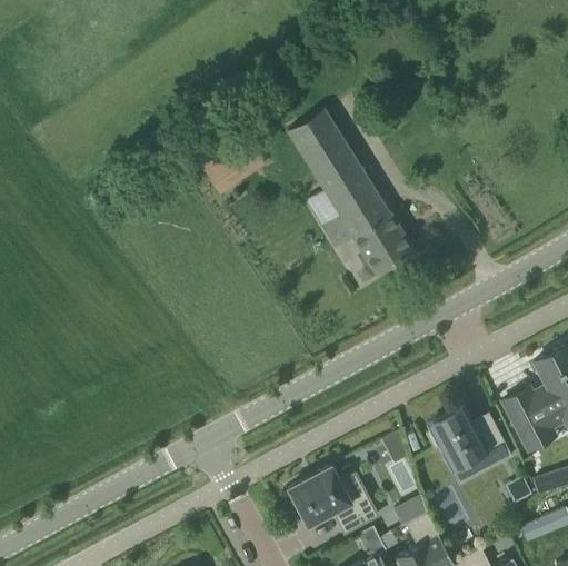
[(377,274),(412,251),(324,109),(288,131),(325,190),(306,202),(336,249),(354,237),(377,274)]
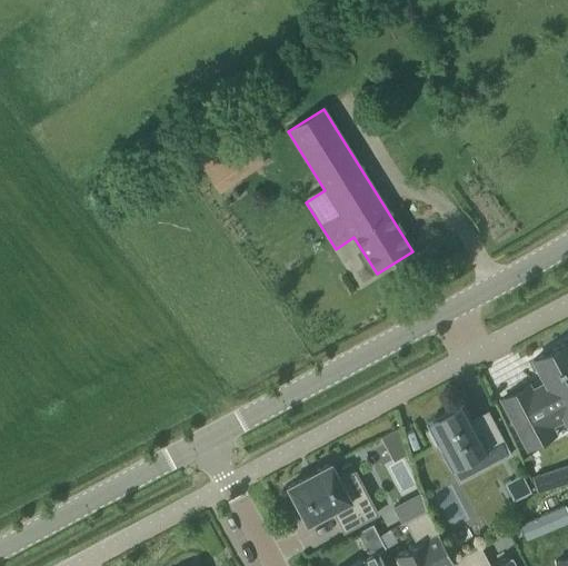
[(528,452),(556,437),(551,429),(566,421),(567,425),(567,345),(534,363),(547,386),(532,394),(529,388),(502,403),(528,452)]
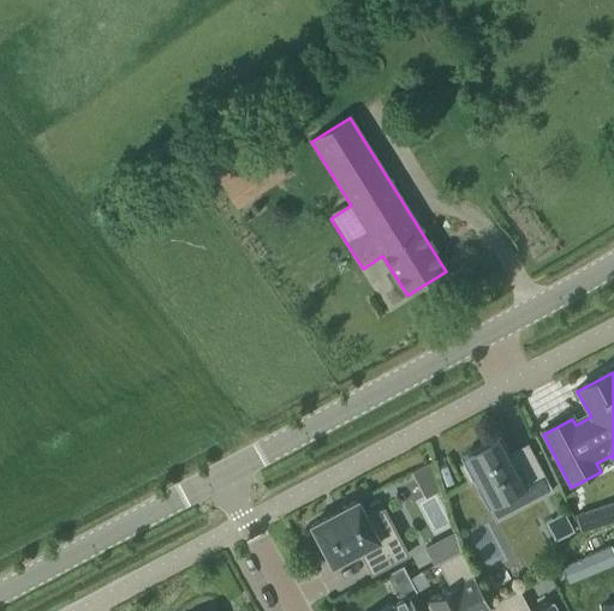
[(554,493),(535,457),(517,467),(501,439),(487,448),(486,445),(468,455),(469,457),(463,460),(465,465),(460,468),(469,485),(475,483),(488,508),(511,496),(519,511),(554,493)]
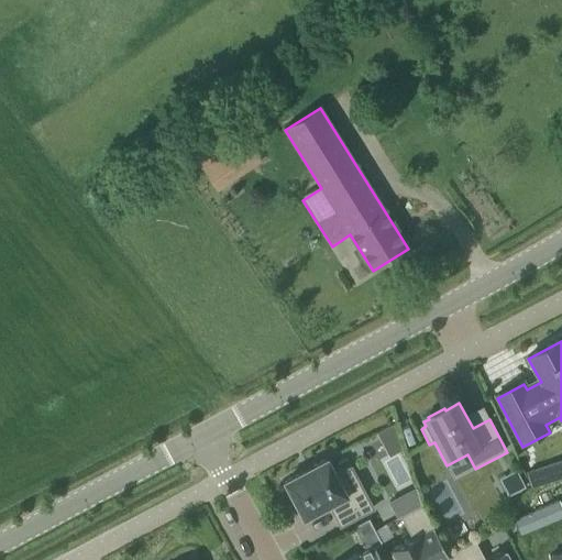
[(362,440),(371,464),(407,450),(398,426),(362,440)]
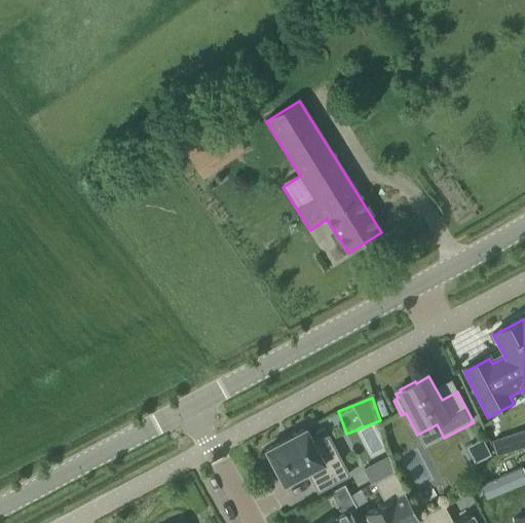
[(266,452),(285,486),(308,474),(319,494),(349,478),(329,438),(314,446),(306,431),(291,439),(290,438),(289,439),(290,440),(283,443),(283,442),(282,443),(266,452)]
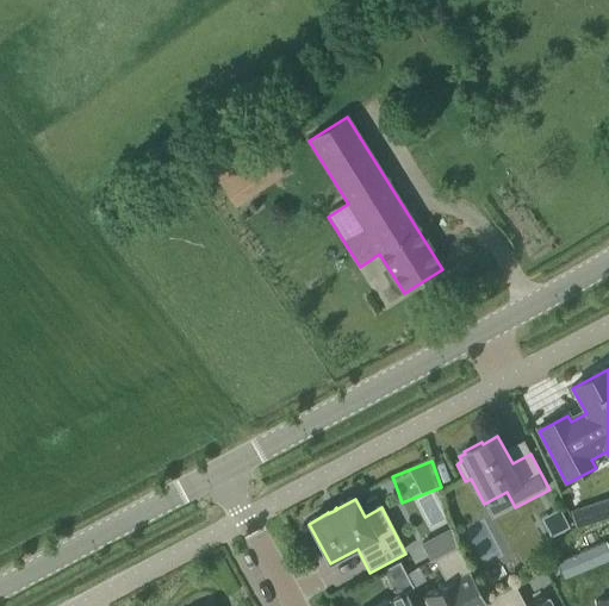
[(598,523),(594,506),(571,514),(577,530),(598,523)]
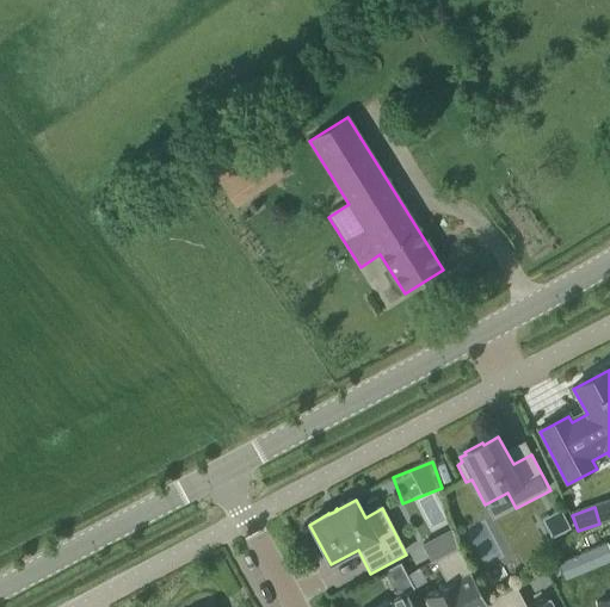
[(571,530),(561,512),(542,521),(553,539),(571,530)]
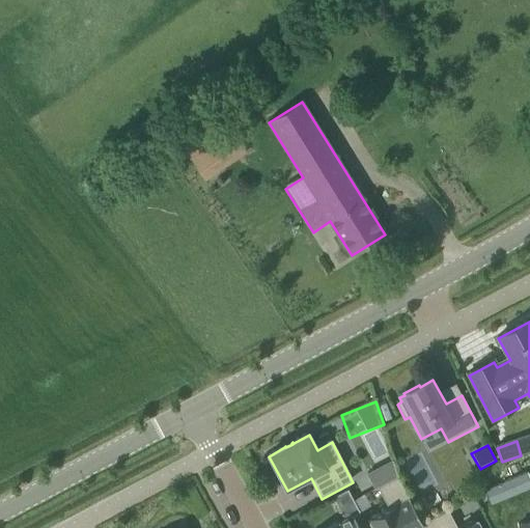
[(398,478),(393,463),(368,475),(375,490),(379,489),(398,478)]
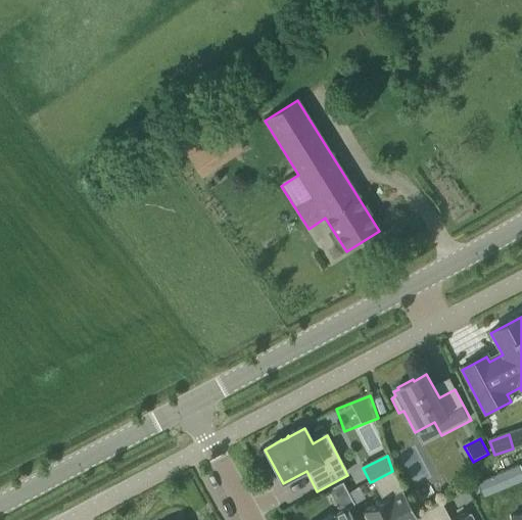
[(521,462),(479,487),(487,502),(521,480),(521,462)]
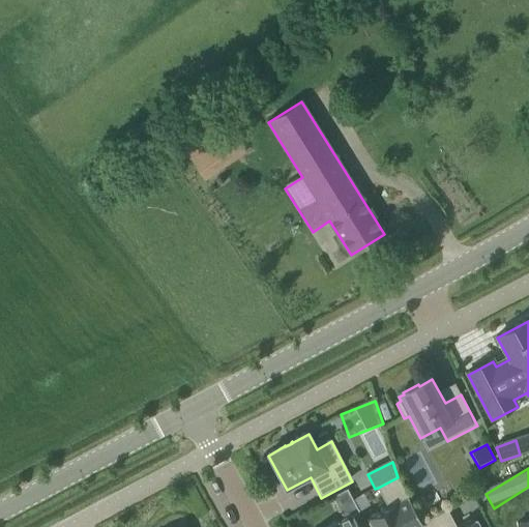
[(369,520),(372,526),(423,526),(422,525),(398,477),(378,488),(388,509),(369,520)]
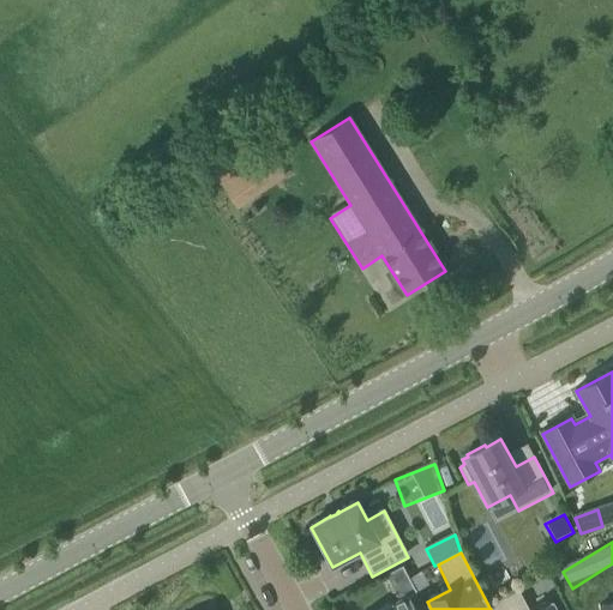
[(556,609),(552,602),(539,609),(529,609),(520,591),(490,608),(491,609),(556,609)]
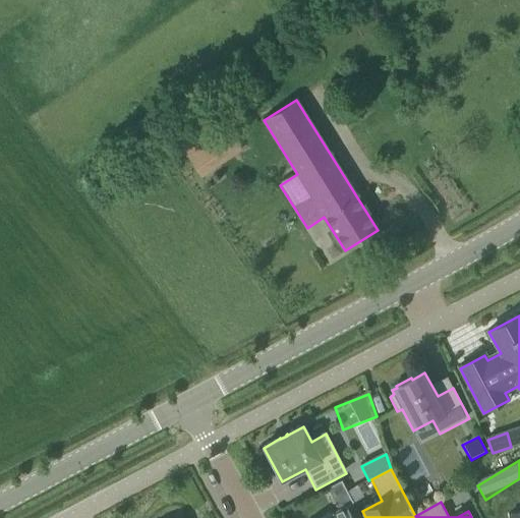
[(332,514),(332,513),(323,517),(352,517),(347,507),(332,514)]
